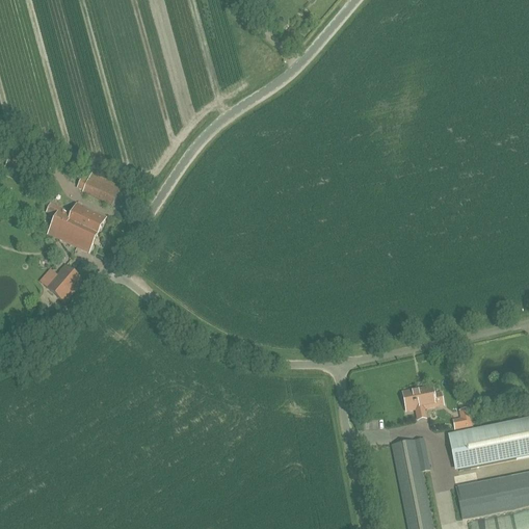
[(88,172),(80,189),(109,203),(117,185),(88,172)]
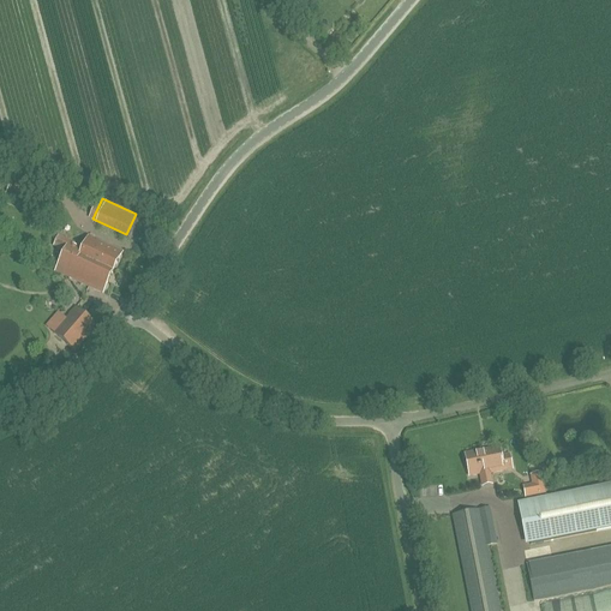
[(81,245),(55,233),(51,243),(63,249),(53,269),(100,289),(118,249),(85,234),(81,245)]
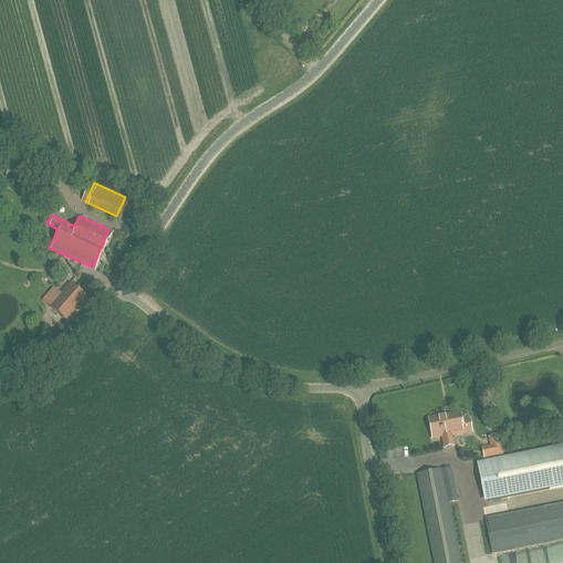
[(84,296),(68,282),(49,304),(65,318),(84,296)]
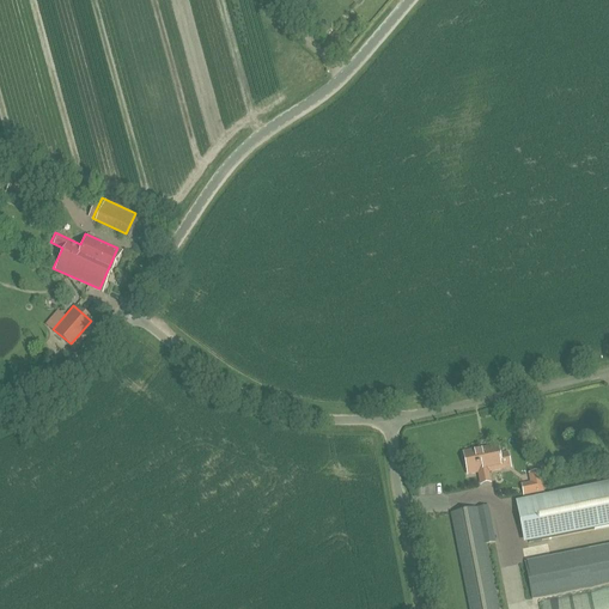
[(487,480),(485,470),(485,468),(506,463),(503,449),(495,451),(493,444),(461,450),(464,472),(475,470),(477,481),(487,480)]
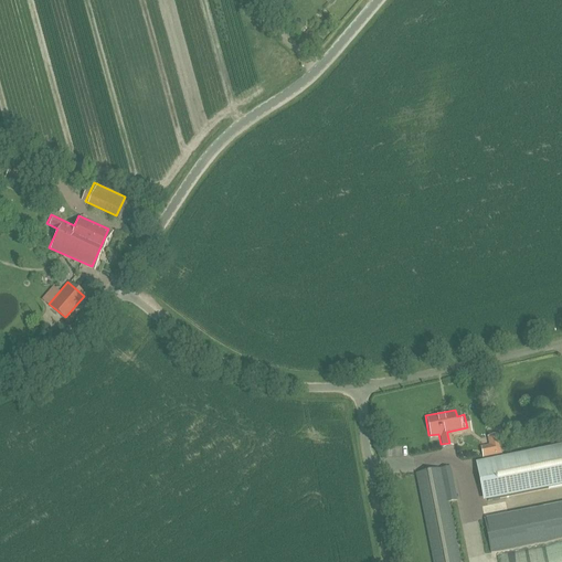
[(496,432),(485,434),(486,443),(478,444),(479,453),(499,449),(496,432)]
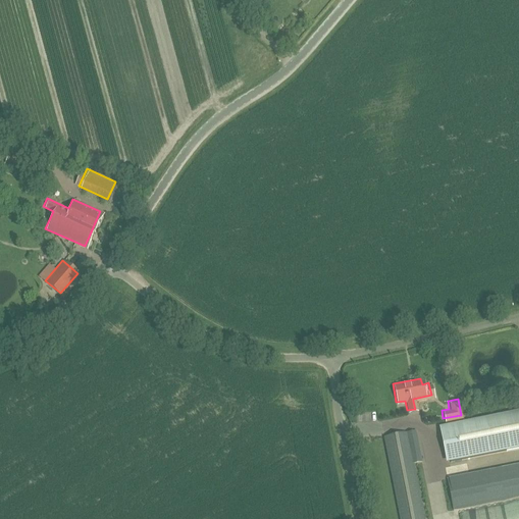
[(518,408),(440,424),(448,460),(518,446),(518,408)]
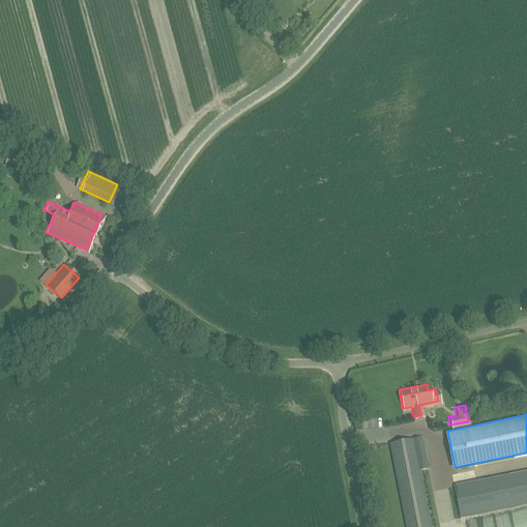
[(423,458),(421,446),(413,448),(411,438),(387,442),(404,526),(428,526),(415,460),(423,458)]
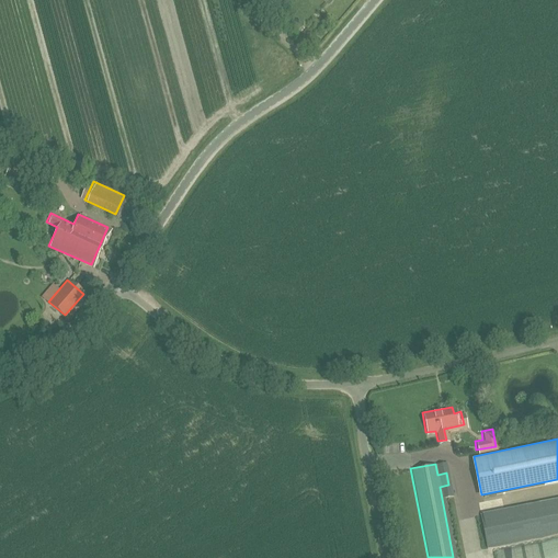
[(485,546),(557,532),(557,497),(478,513),(485,546)]
